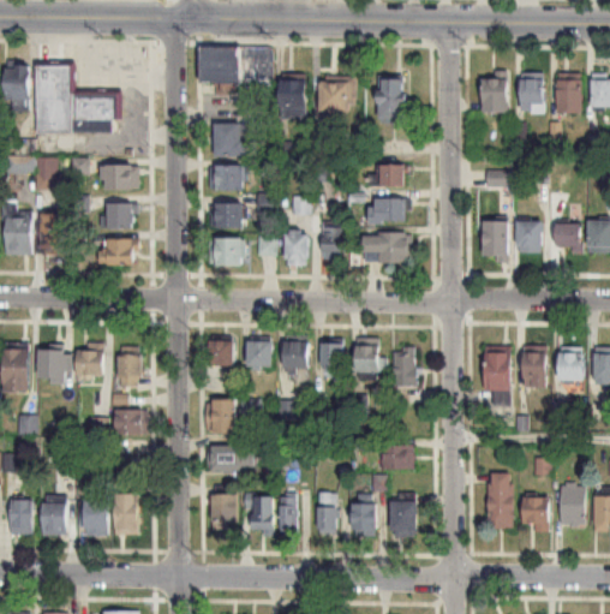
[(269,83),(269,47),(196,47),(196,83),(269,83)]
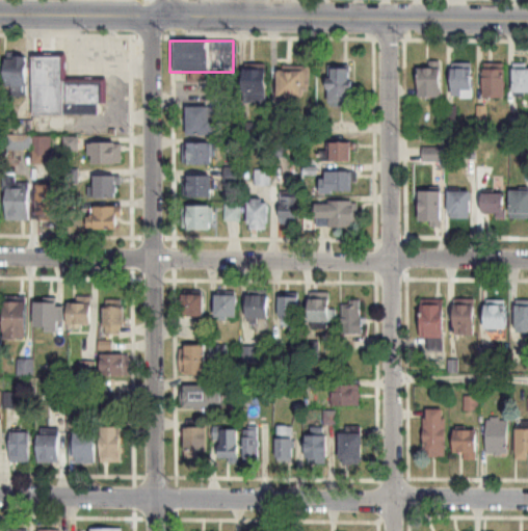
[(28,51),(28,112),(94,112),(94,101),(101,101),(101,75),(62,75),(61,51),(28,51)]
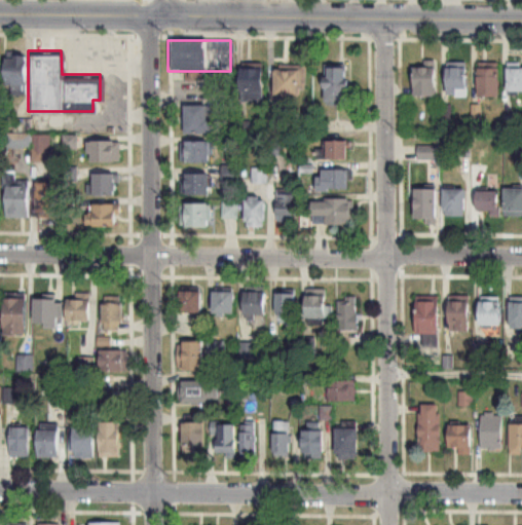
[(23,55),(2,55),(2,90),(23,90),(23,55)]
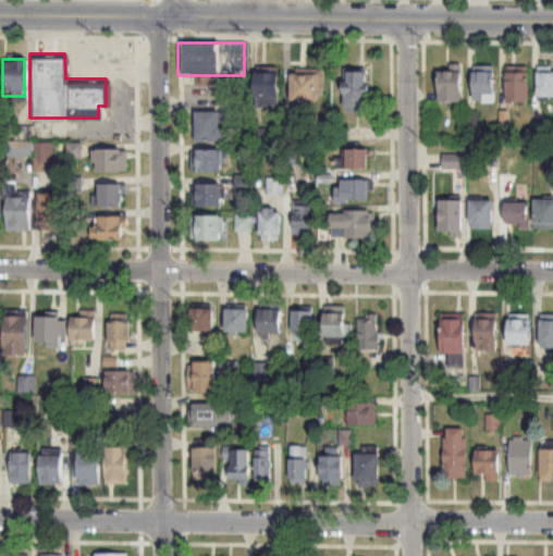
[(433,69),(456,68),(456,98),(433,99),(433,69)]
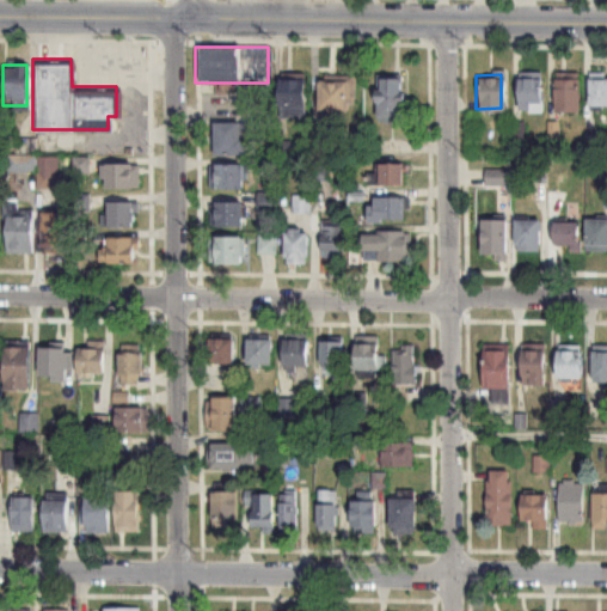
[(549,75),(575,75),(575,109),(550,109),(549,75)]
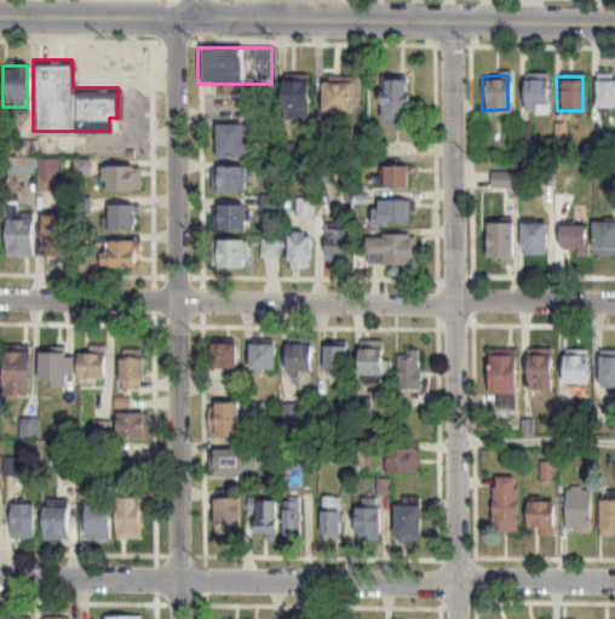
[(320,114),(355,114),(355,78),(320,78),(320,114)]
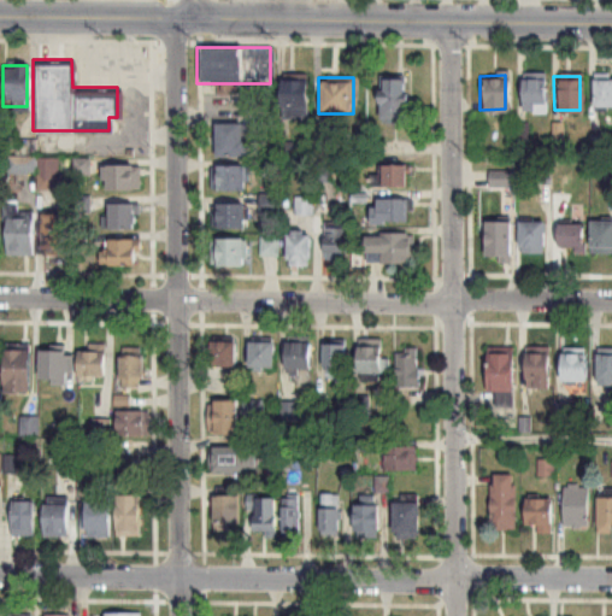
[(611,106),(611,77),(592,78),(592,106),(611,106)]
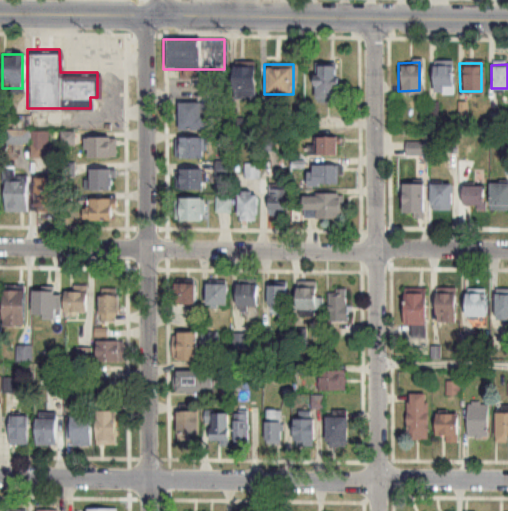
[(432,65),(432,94),(452,94),(452,65),(432,65)]
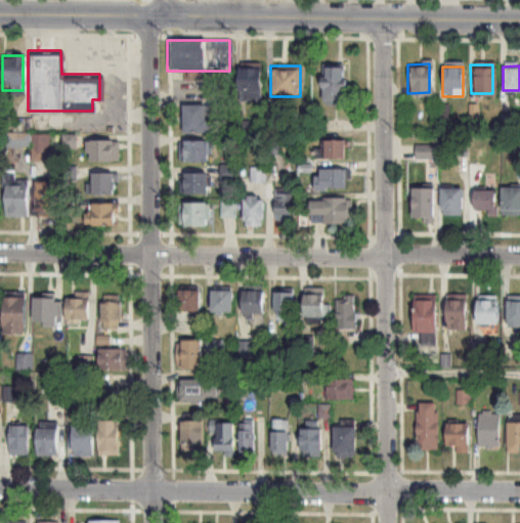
[(259,101),(259,68),(236,68),(236,101),(259,101)]
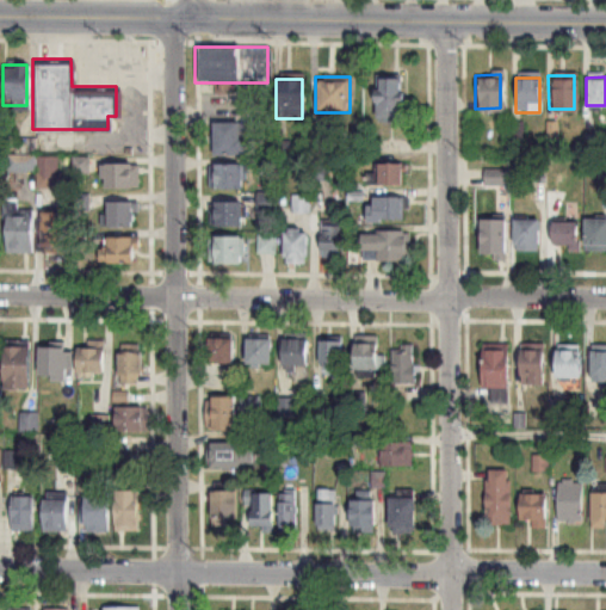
[(375,79),(375,119),(400,119),(400,79),(375,79)]
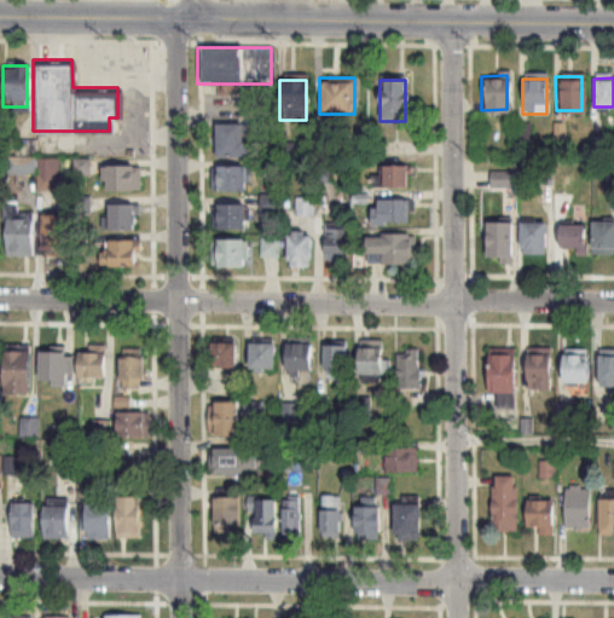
[(213,123),(213,159),(243,159),(243,123),(213,123)]
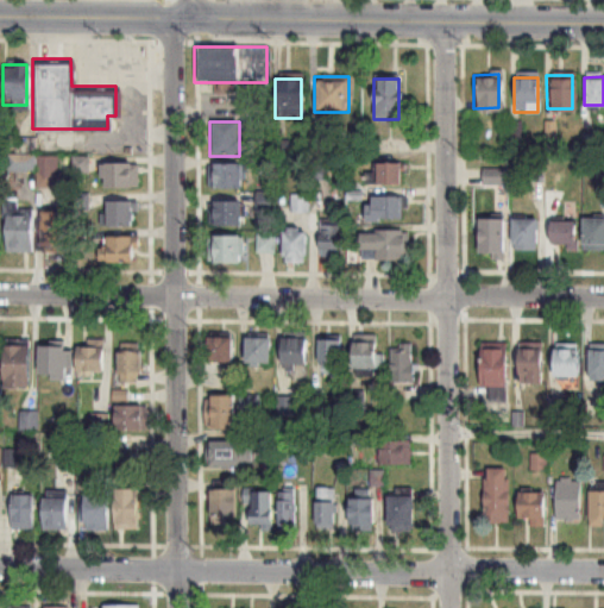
[(209,160),(237,160),(237,185),(209,185),(209,182),(203,183),(203,162),(209,162),(209,160)]
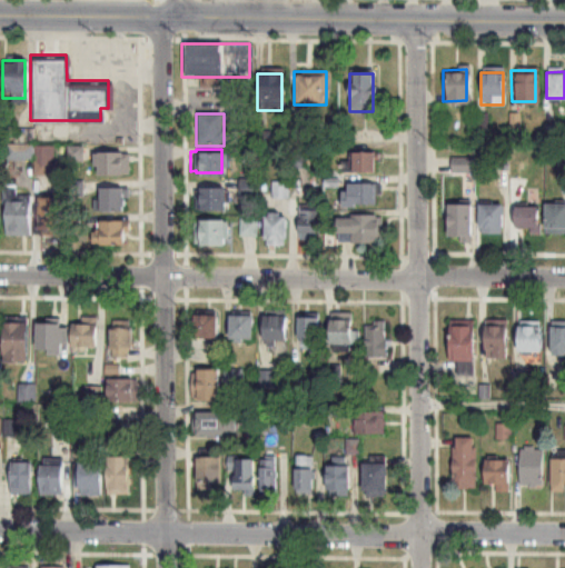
[(373,172),(373,152),(350,152),(350,172),(373,172)]
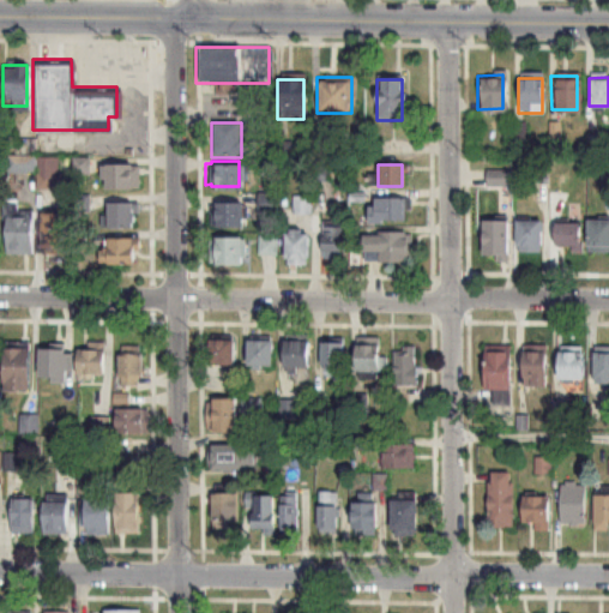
[(100,166),(100,190),(137,190),(137,166),(100,166)]
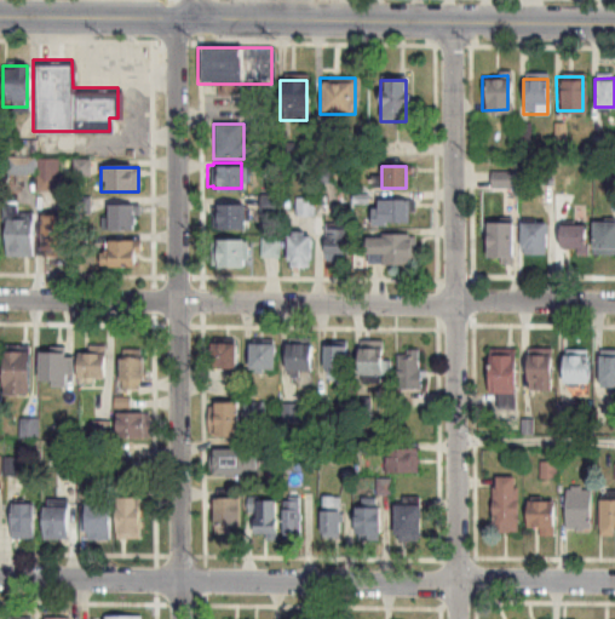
[(489,188),(513,188),(513,171),(489,171),(489,188)]
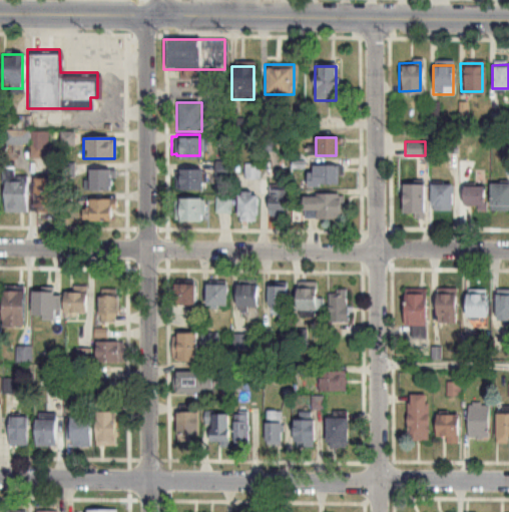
[(42,157),(42,143),(30,143),(30,157),(42,157)]
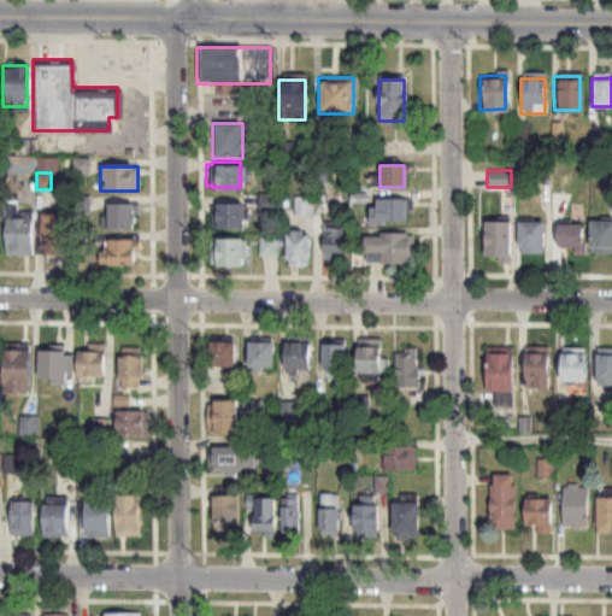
[(310,215),(310,198),(290,198),(290,215),(310,215)]
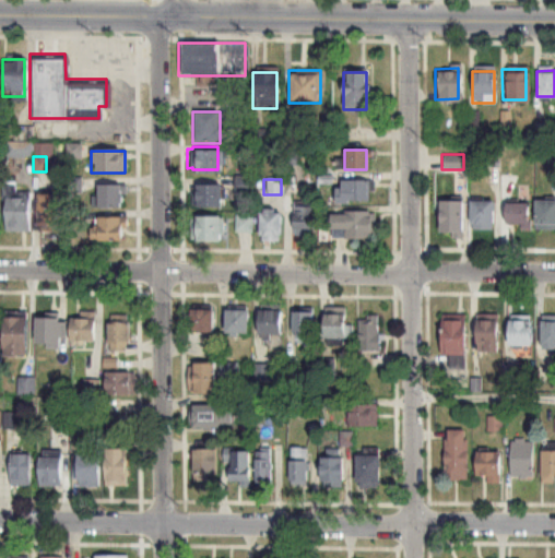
[(334,203),(368,203),(368,180),(334,180),(334,203)]
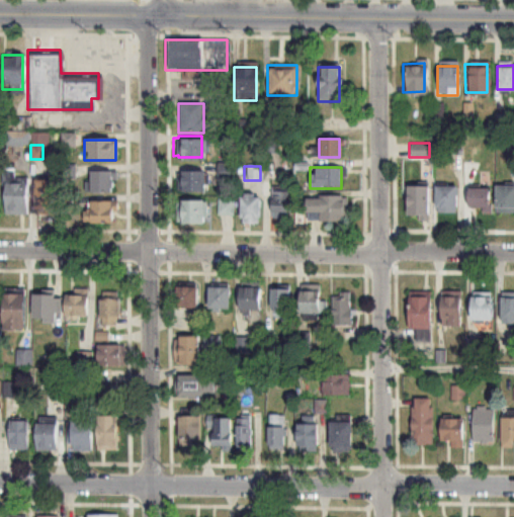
[(84,168),(84,191),(113,192),(113,169),(84,168)]
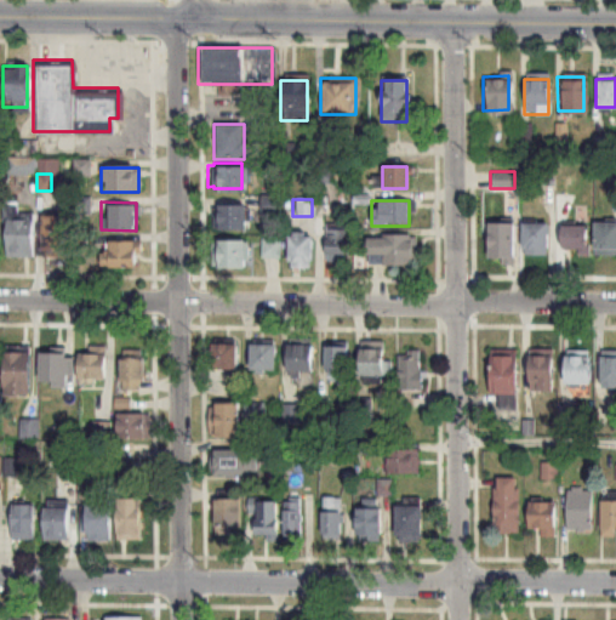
[(243,231),(243,205),(210,205),(210,231),(243,231)]
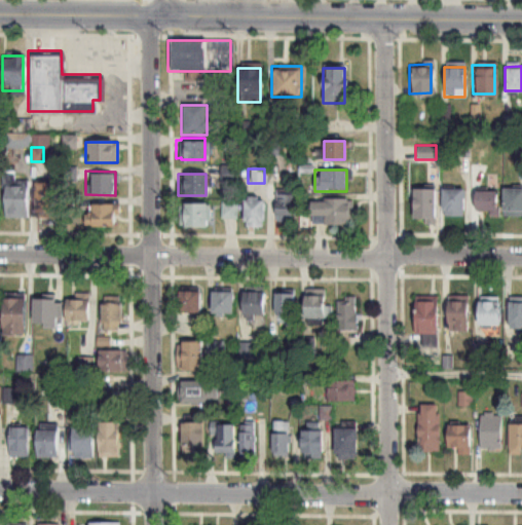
[(3,217),(26,217),(26,180),(14,180),(14,175),(3,175),(3,217)]
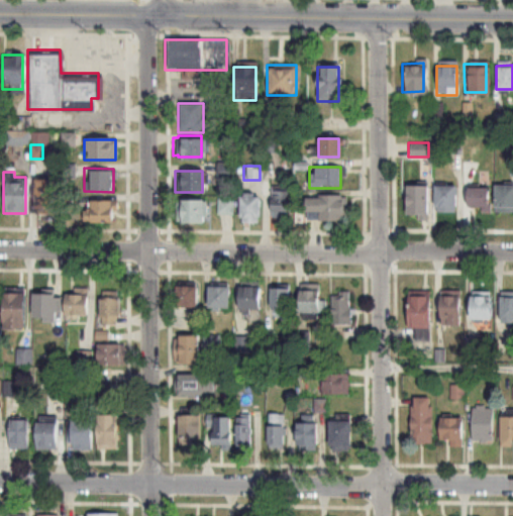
[(33,210),(57,210),(57,180),(33,180),(33,210)]
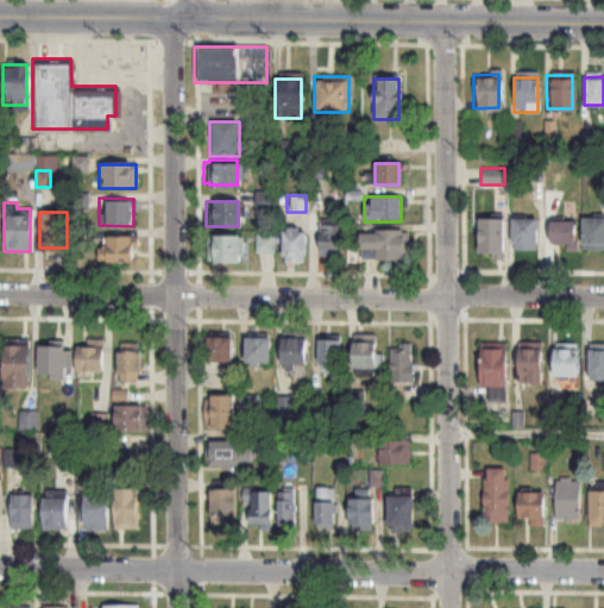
[(578,214),(603,215),(603,246),(578,246),(578,214)]
